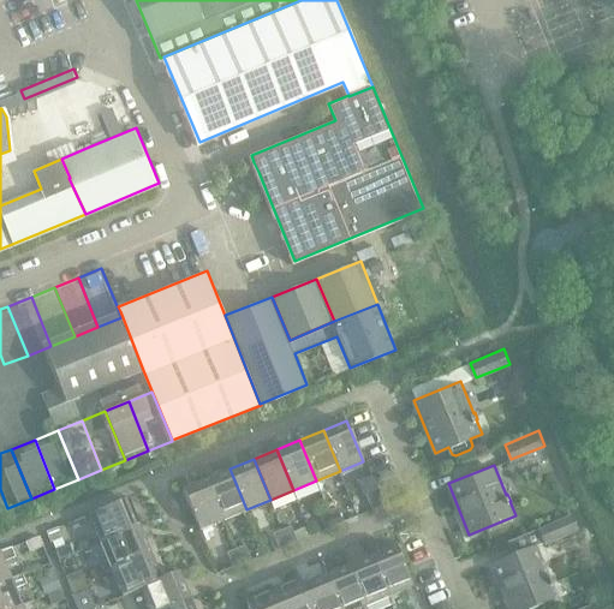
[(230,469),(207,478),(224,519),(246,509),(230,469)]
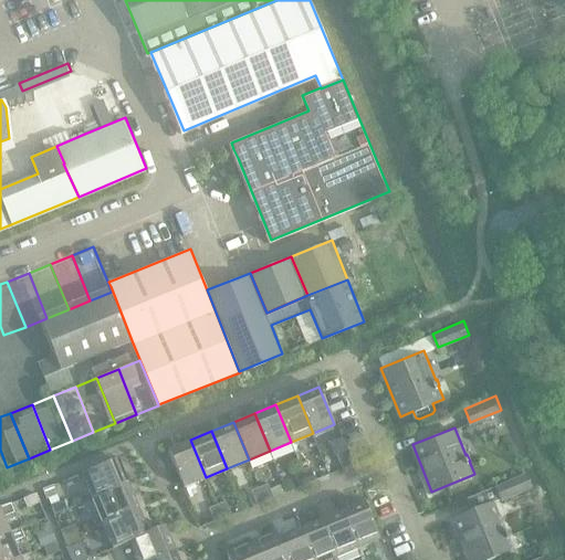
[(185,486),(206,477),(190,440),(169,448),(185,486)]
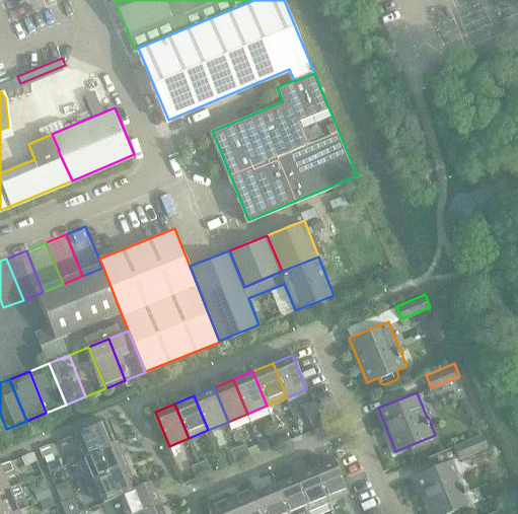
[(314,427),(322,424),(317,412),(309,415),(314,427)]
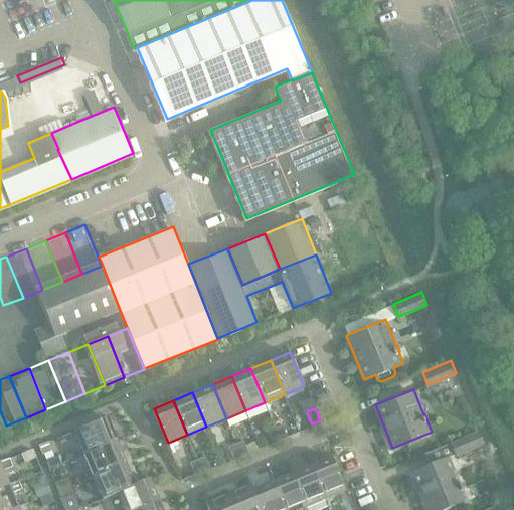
[(76,430),(86,453),(118,440),(108,416),(76,430)]
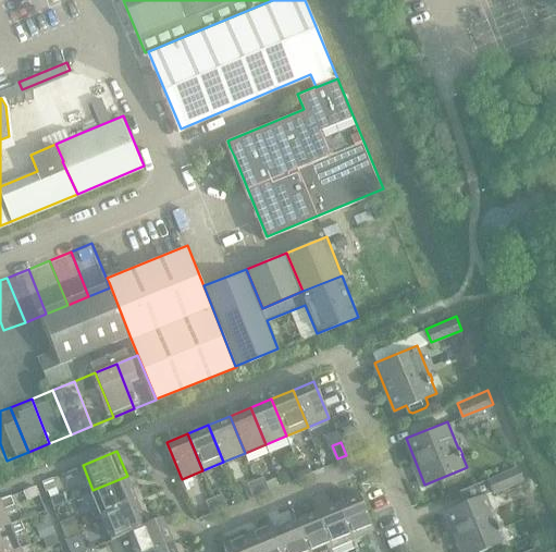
[(306,456),(297,461),(303,474),(311,470),(306,456)]
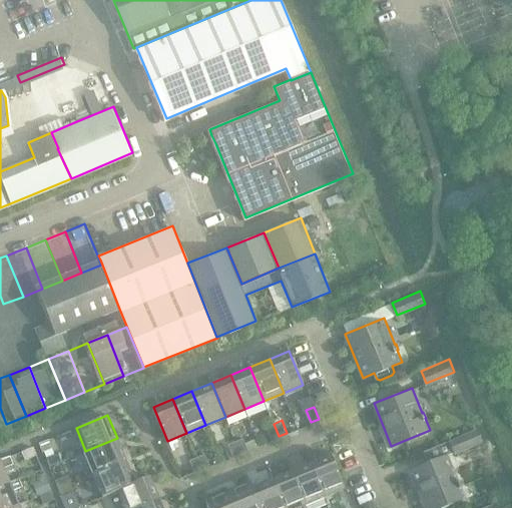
[(272,439),(279,436),(274,424),(267,427),(272,439)]
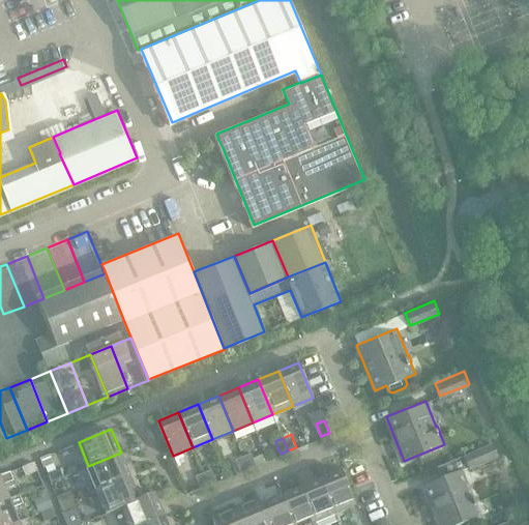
[(470,466),(499,455),(494,441),(465,454),(470,466)]
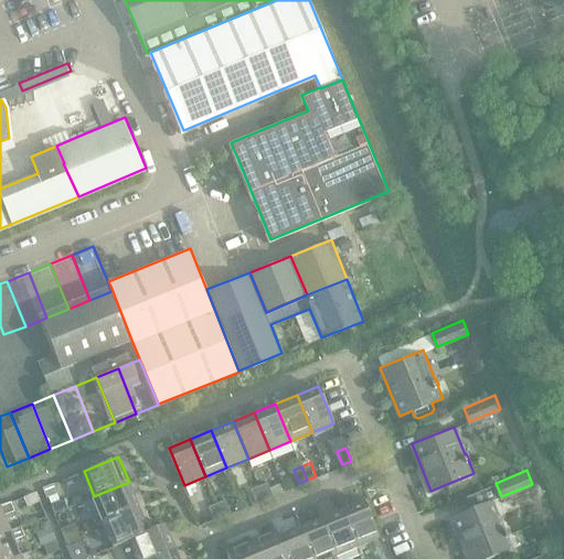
[(267,480),(258,484),(264,497),(273,494),(267,480)]
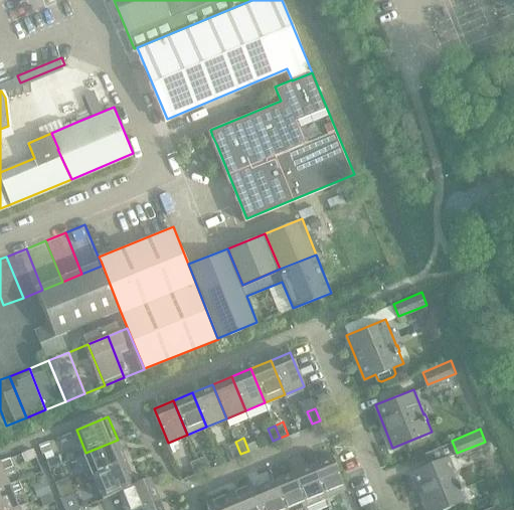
[(86,453),(95,475),(127,462),(118,440),(86,453)]
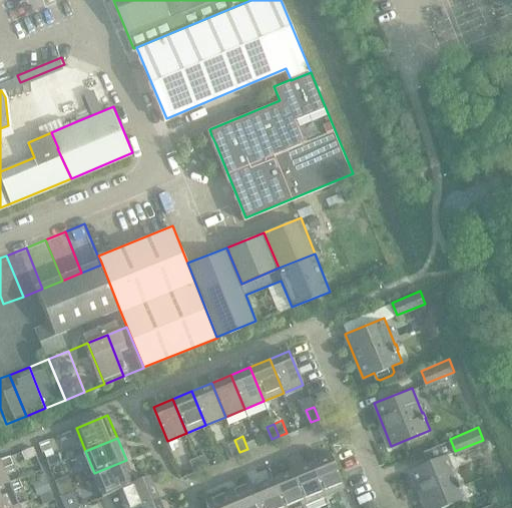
[(233,455),(239,452),(234,440),(228,443),(233,455)]
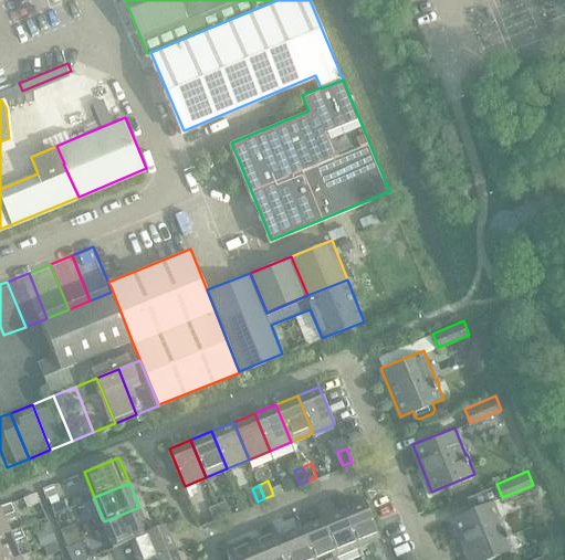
[(28,505),(40,499),(35,490),(24,496),(28,505)]
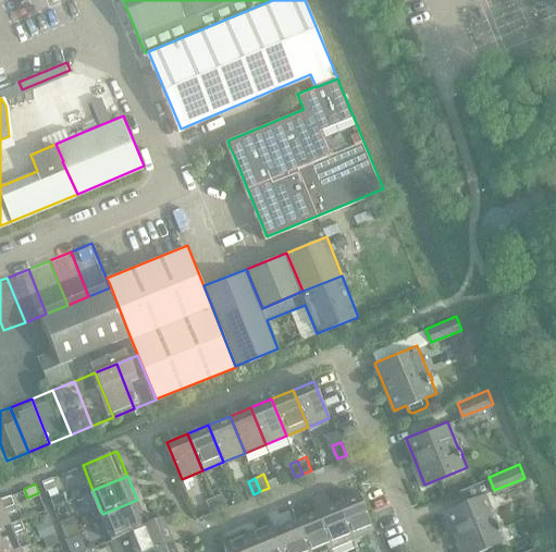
[(54,505),(68,500),(63,490),(51,495),(54,505)]
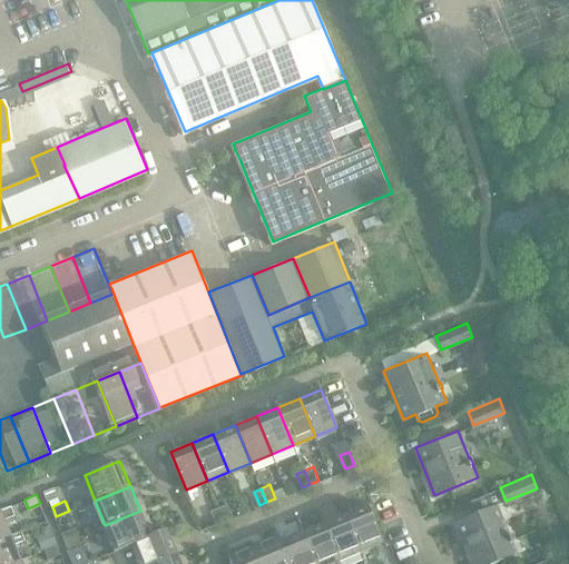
[(227,503),(218,506),(224,520),(233,516),(231,512),(227,503)]
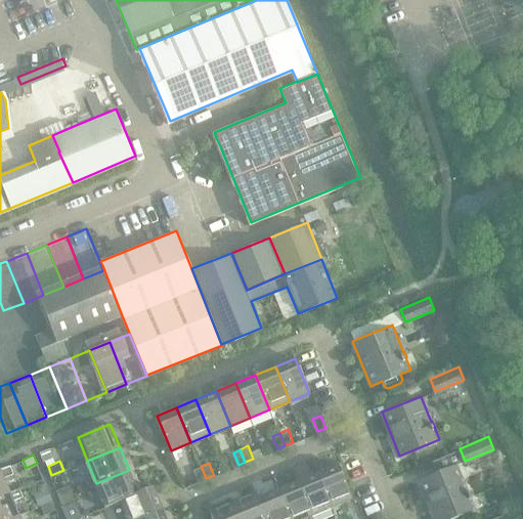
[(435,518),(446,518),(476,507),(472,495),(473,495),(471,489),(469,489),(459,463),(419,479),(435,518)]
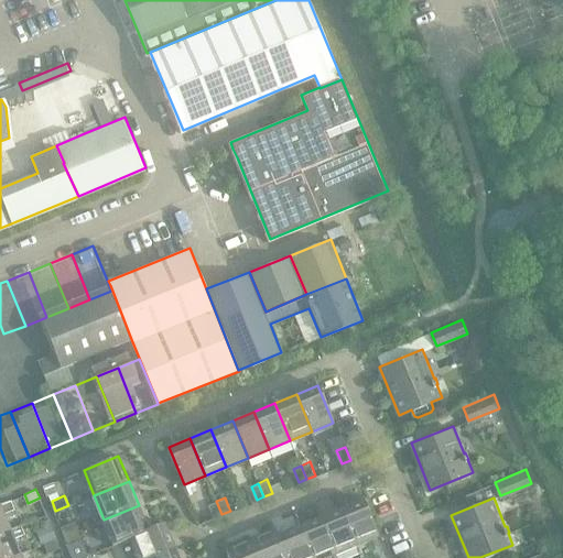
[(364,499),(342,507),(357,544),(378,536),(364,499)]
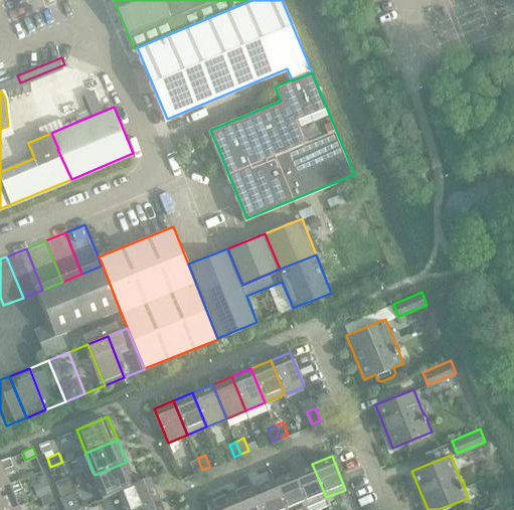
[(0,461),(0,487),(11,483),(11,482),(10,482),(5,469),(13,465),(10,457),(0,461)]
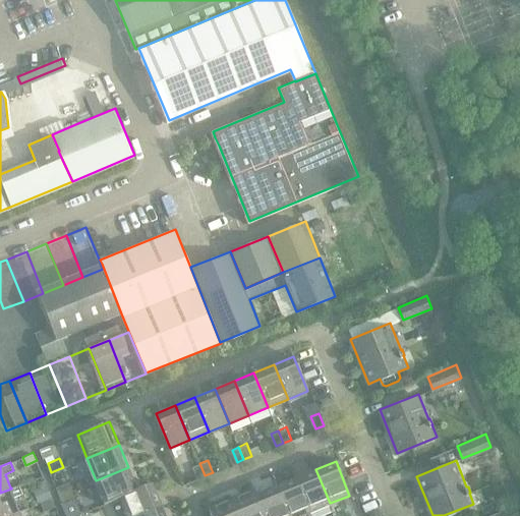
[(198,478),(205,475),(199,463),(193,466),(198,478)]
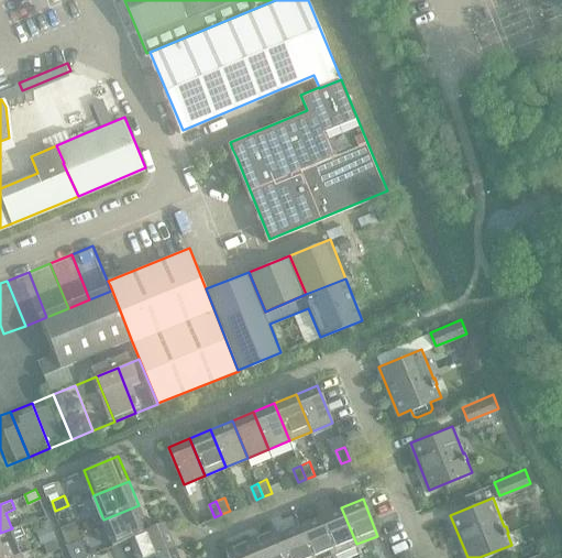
[(113,544),(130,537),(149,529),(139,505),(103,520),(113,544)]
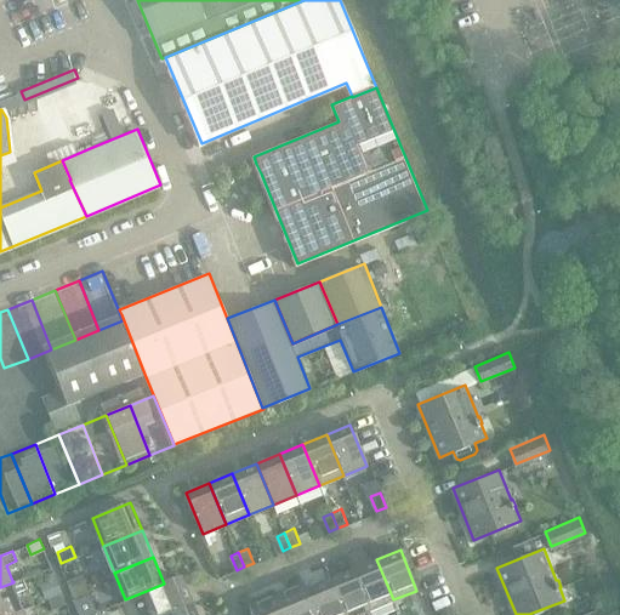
[(376,559),(353,569),(370,609),(393,599),(376,559)]
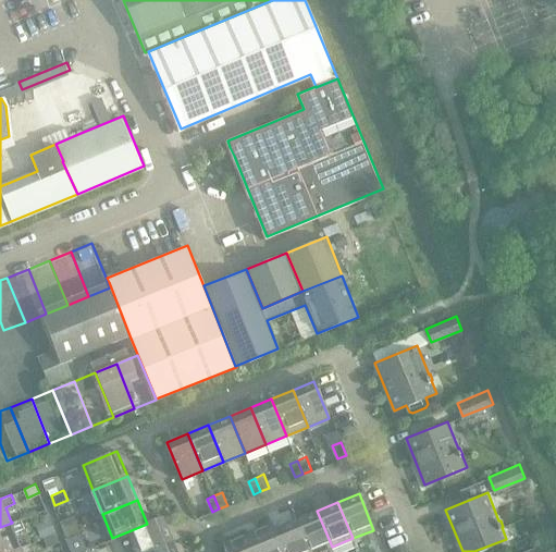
[(317,511),(296,519),(309,551),(319,551),(332,547),(317,511)]
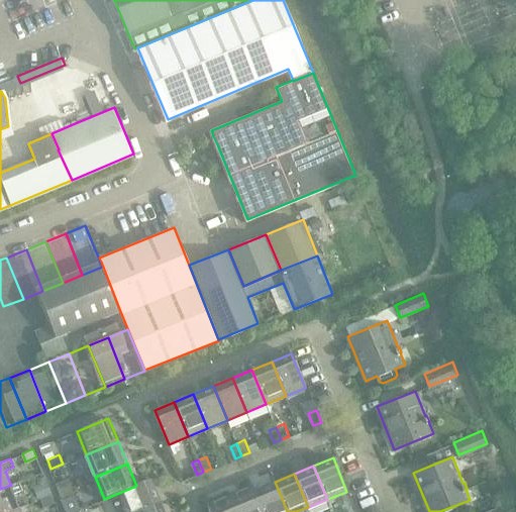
[(56,483),(60,492),(72,487),(69,478),(56,483)]
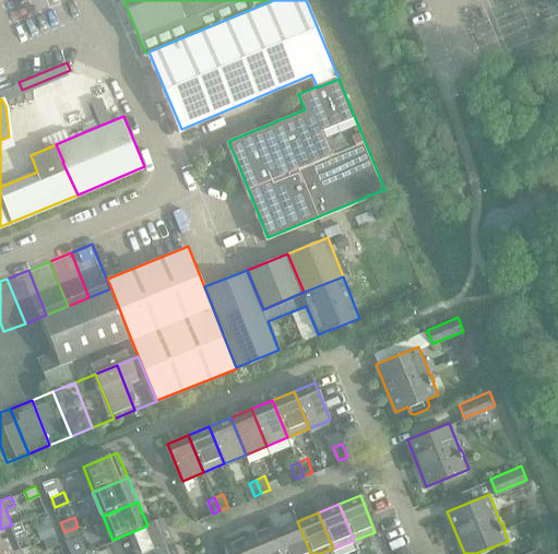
[(42,537),(44,540),(57,534),(50,519),(35,526),(39,538),(42,537)]
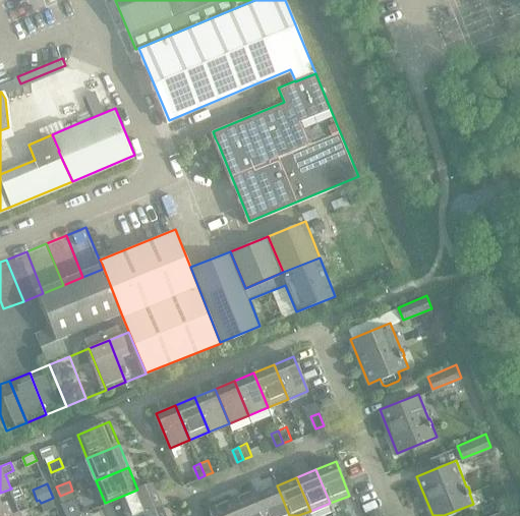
[(153,483),(137,490),(120,497),(127,515),(136,515),(162,506),(153,483)]
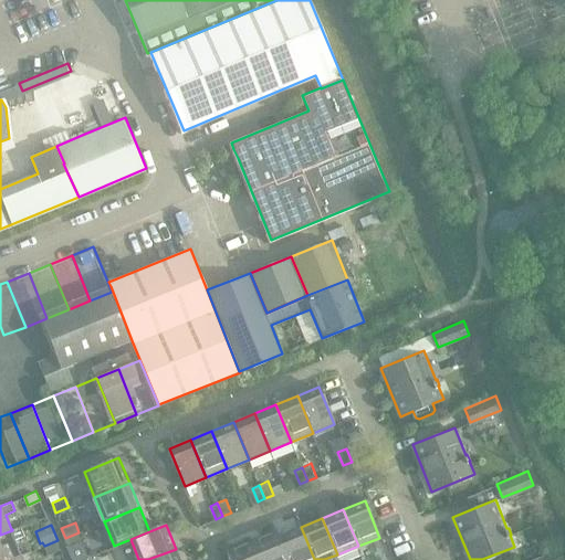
[(21,526),(12,529),(12,530),(0,535),(0,559),(9,559),(22,556),(22,555),(16,539),(24,535),(21,526)]
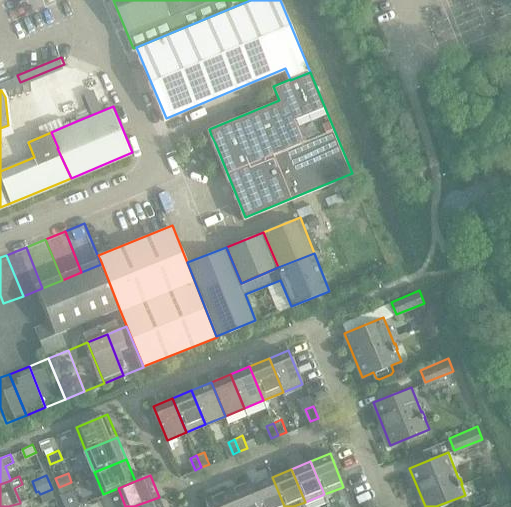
[(284,506),(272,477),(253,485),(262,506),(284,506)]
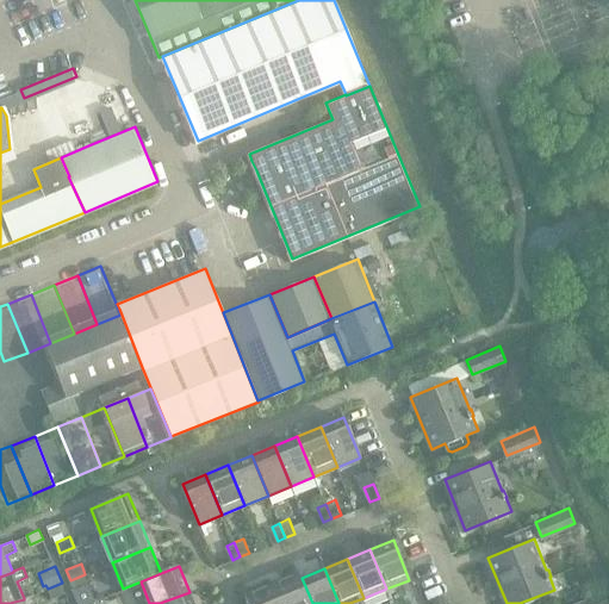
[(249,603),(312,603),(302,578),(299,571),(244,593),(249,603)]
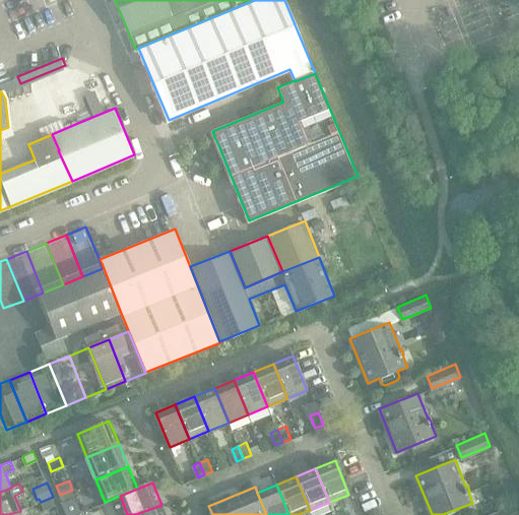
[(75,497),(72,490),(60,495),(62,502),(75,497)]
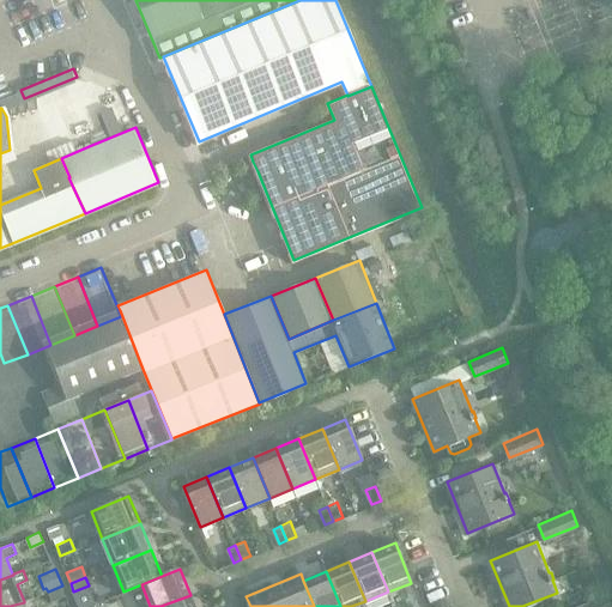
[(65,593),(62,586),(48,592),(50,599),(65,593)]
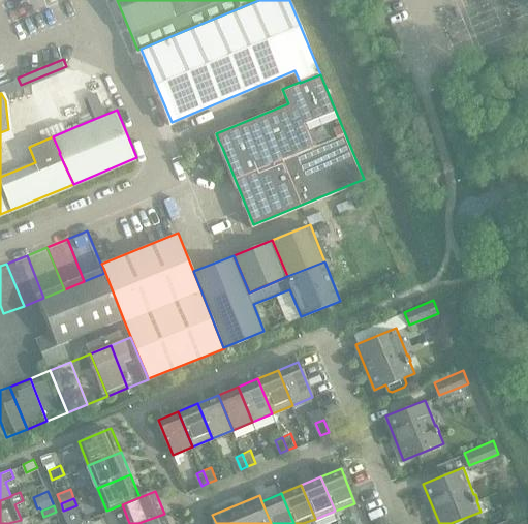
[(494,523),(527,523),(527,521),(523,512),(494,523)]
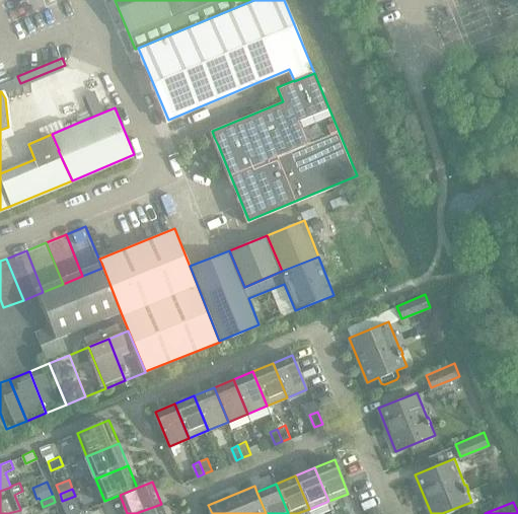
[(136,513),(165,513),(161,504),(136,513)]
